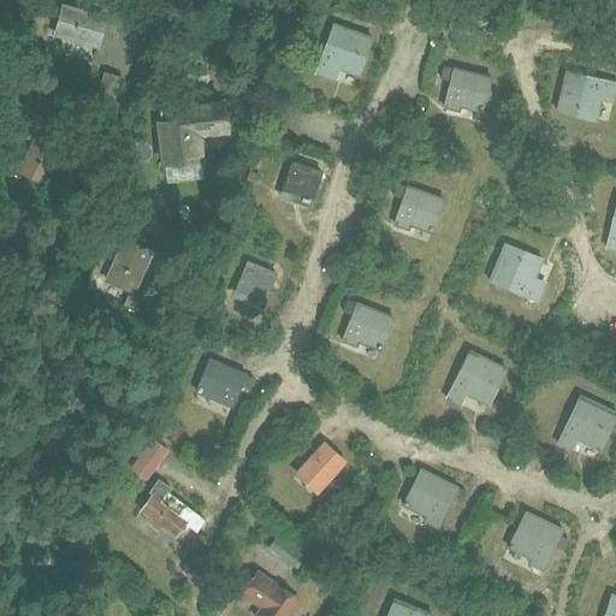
[(106,17),(63,5),(54,33),(98,45),(106,17)]
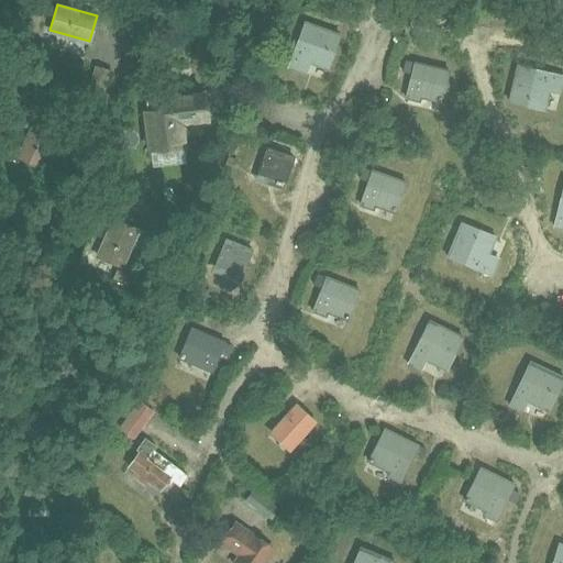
[(288,67),(301,72),(306,62),(327,69),(340,34),(305,22),(288,67)]
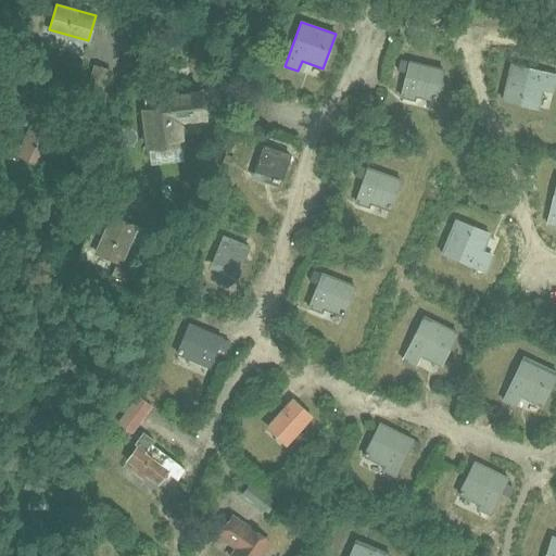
[(443,70),(409,62),(401,97),(414,100),(415,96),(436,101),(443,70)]
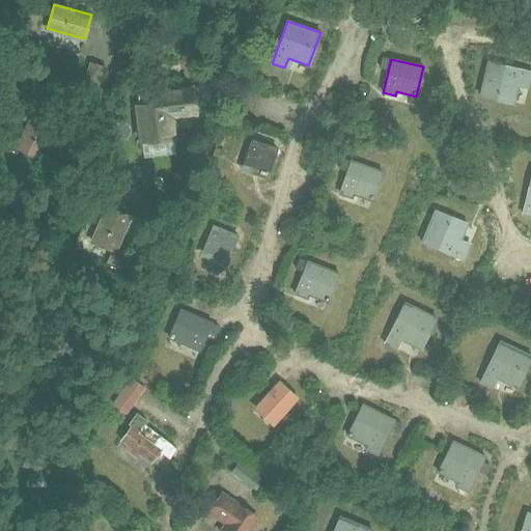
[(530,72),(487,61),(480,95),(513,103),(519,82),(529,84),(530,77),(530,72)]
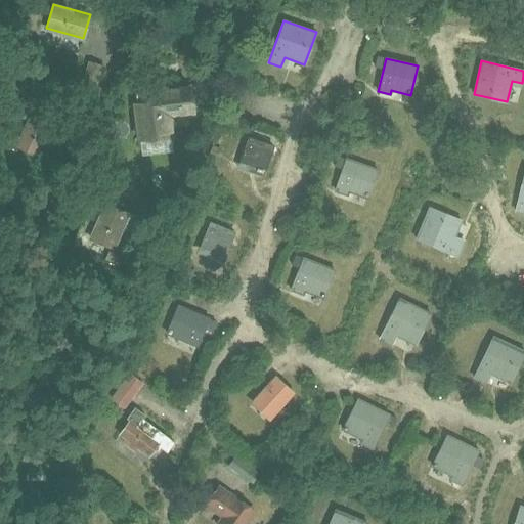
[(138,146),(169,142),(166,115),(179,113),(179,112),(190,110),(188,85),(173,87),(173,85),(164,86),(164,88),(149,90),(149,92),(134,94),(135,103),(133,103),(138,146)]
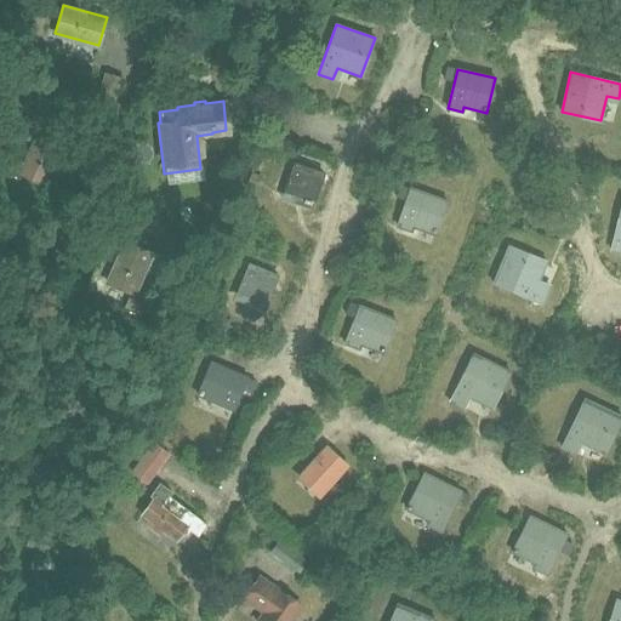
[(40,130),(21,172),(43,183),(62,141),(40,130)]
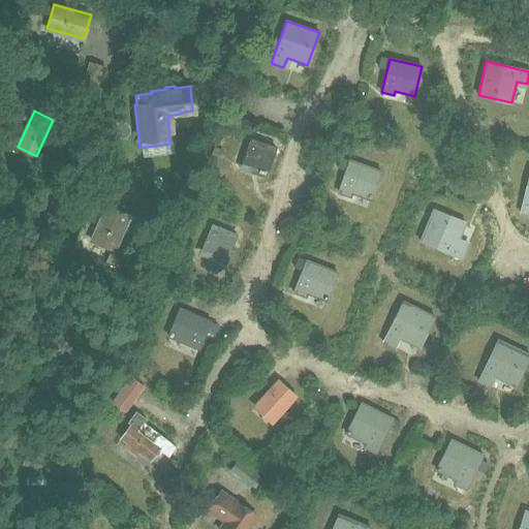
[(265,172),(267,173),(276,148),(251,139),(242,164),(259,170),(259,172),(265,174),(265,172)]
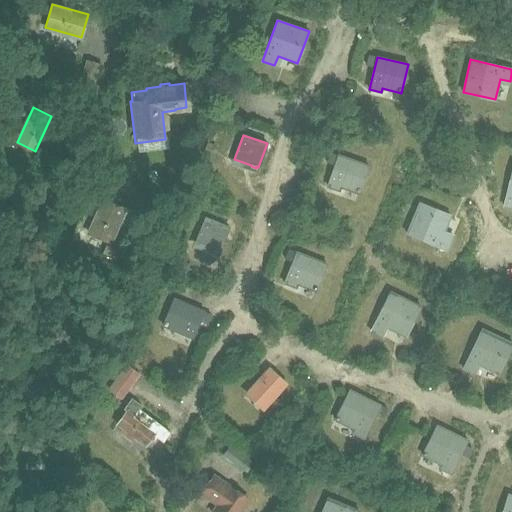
[(368,166),(338,155),(327,186),(339,190),(340,187),(359,193),(368,166)]
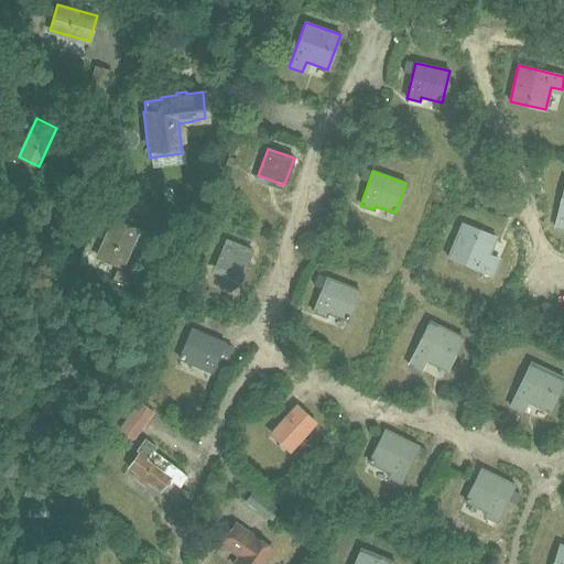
[(138,229),(114,218),(104,240),(107,242),(99,257),(120,267),(138,229)]
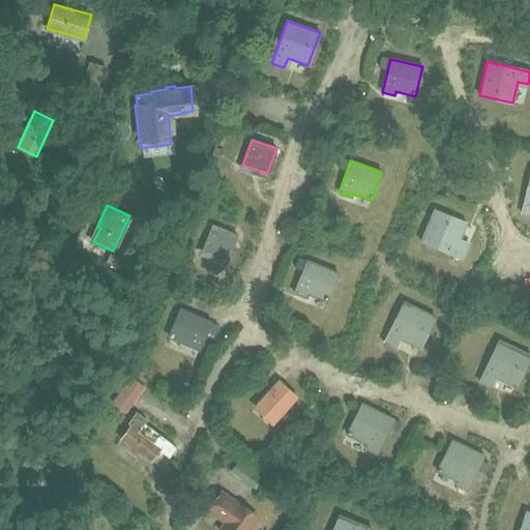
[(435,210),(421,241),(463,259),(468,247),(458,243),(466,223),(435,210)]
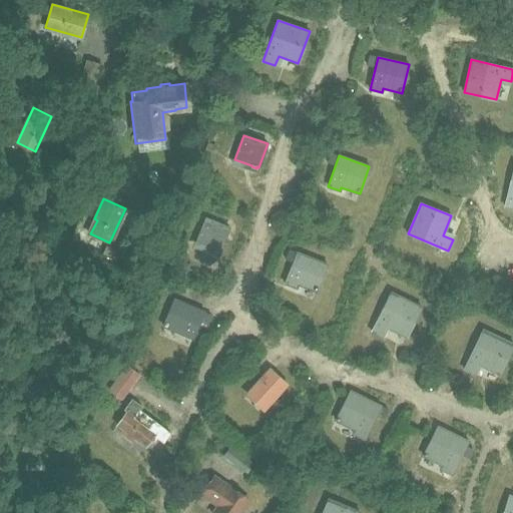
[(217,250),(219,251),(229,227),(206,218),(196,242),(212,248),(212,249),(217,251),(217,250)]
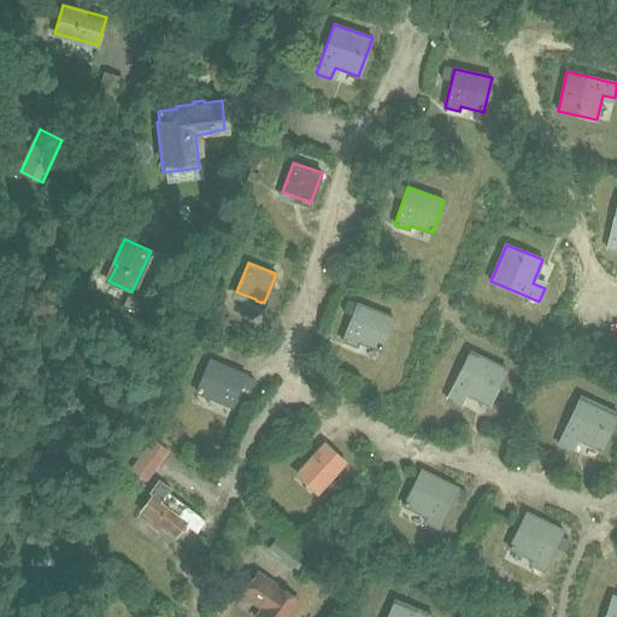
[(380,351),(393,317),(358,304),(342,341),(357,346),(358,342),(380,351)]
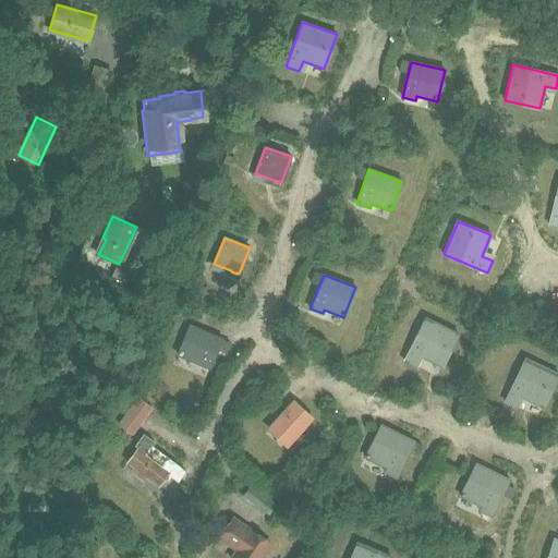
[(458,334),(425,318),(404,361),(416,366),(422,356),(443,366),(458,334)]
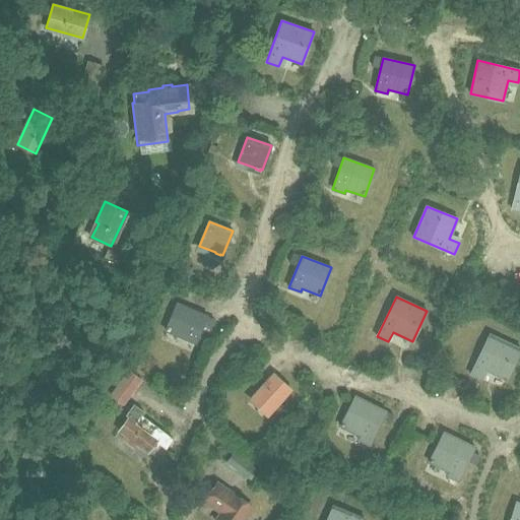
[(177,303),(166,330),(195,343),(202,326),(210,329),(214,319),(207,316),(177,303)]
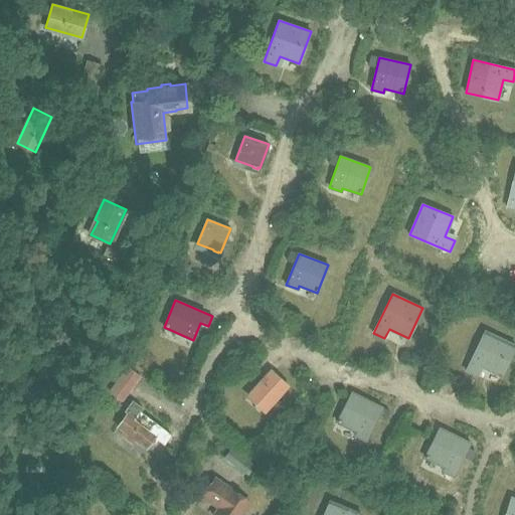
[(482,366),(501,375),(514,345),(514,344),(485,330),(466,370),(478,376),(482,366)]
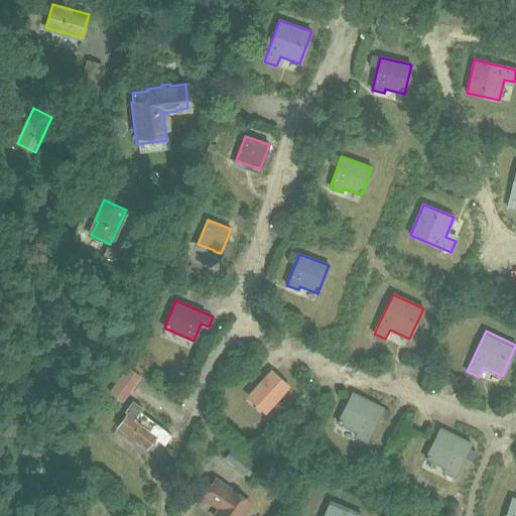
[(111,391),(122,401),(140,378),(129,369),(111,391)]
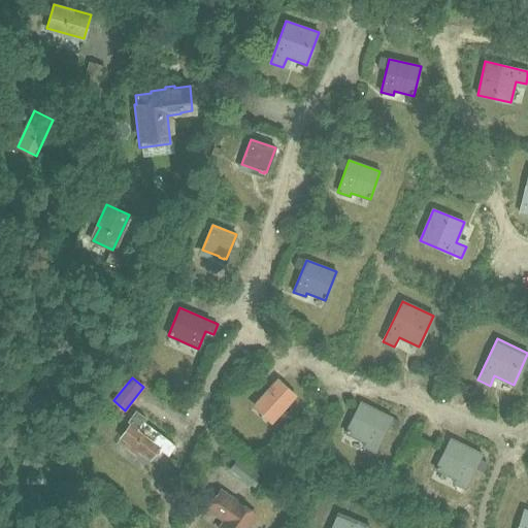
[(295,395),(278,380),(271,388),(270,388),(268,390),(269,390),(259,402),(268,410),(267,411),(274,418),(282,410),(281,409),(295,395)]
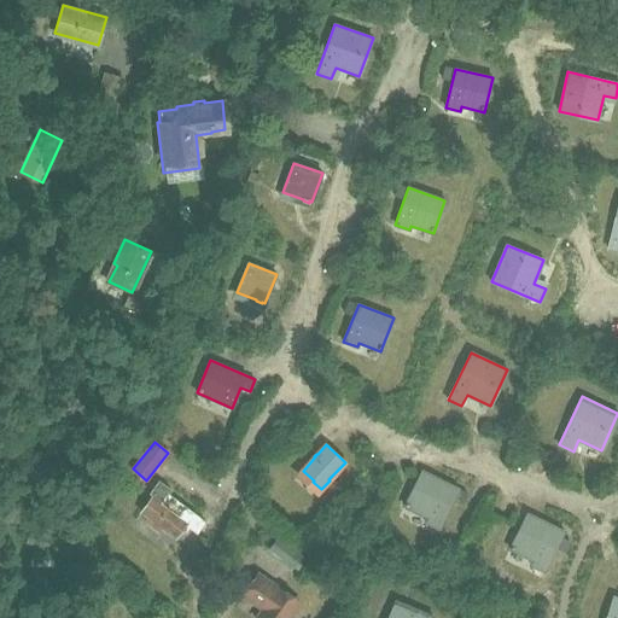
[(459,489),(423,471),(404,506),(426,518),(424,522),(438,529),(459,489)]
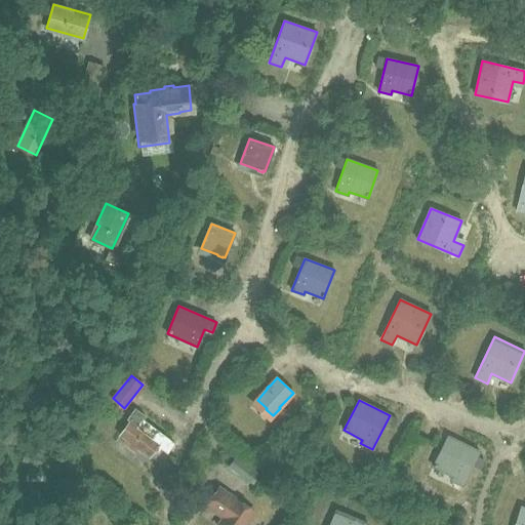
[(167,453),(174,443),(143,419),(146,416),(135,408),(127,418),(130,420),(119,435),(149,456),(157,446),(167,453)]
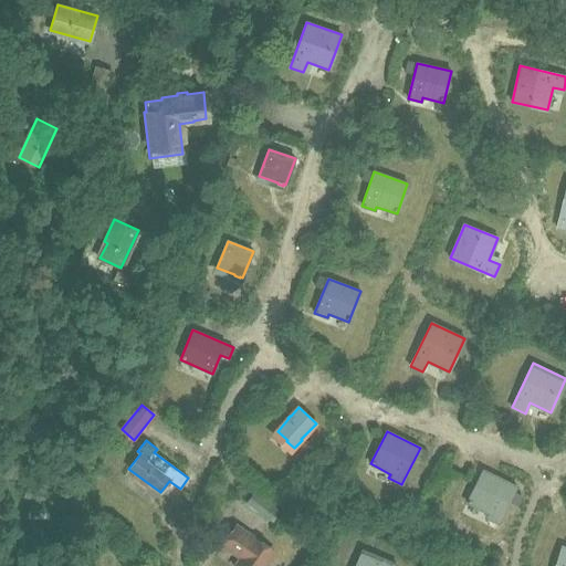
[(516,486),(483,470),(462,514),(474,520),(480,510),(500,520),(516,486)]
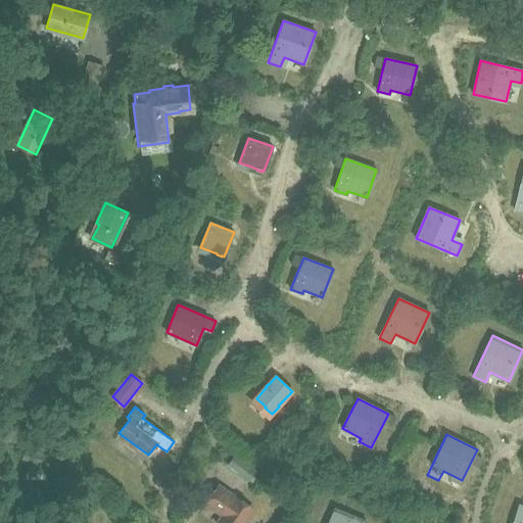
[(235,455),(228,465),(247,480),(255,470),(235,455)]
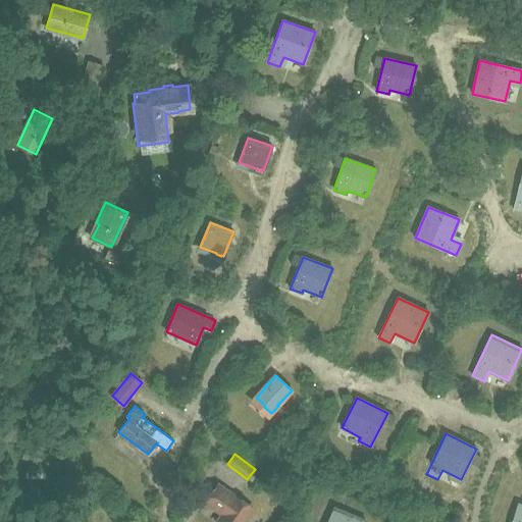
[(11,465),(0,460),(0,485),(2,487),(11,465)]
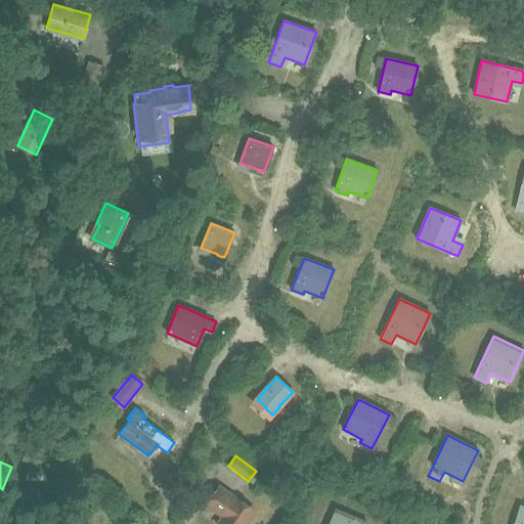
[(243,523),(253,511),(218,486),(206,505),(223,516),(217,523),(243,523)]
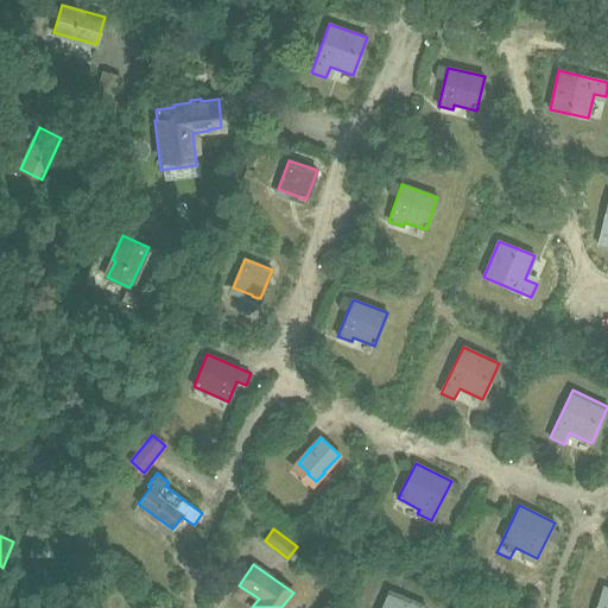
[(596,607),(607,607),(607,589),(602,588),(596,607)]
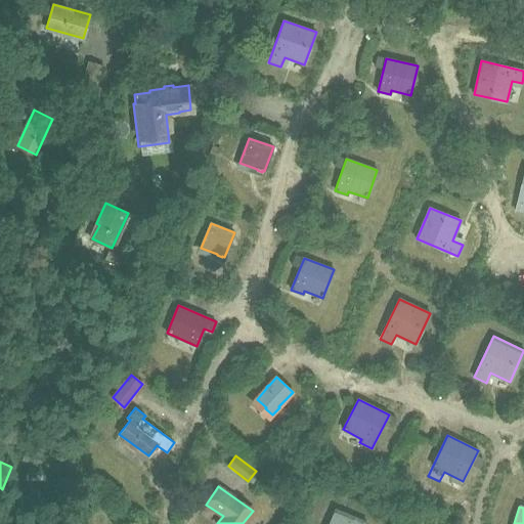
[(329,523),(366,523),(367,523),(336,510),(329,523)]
